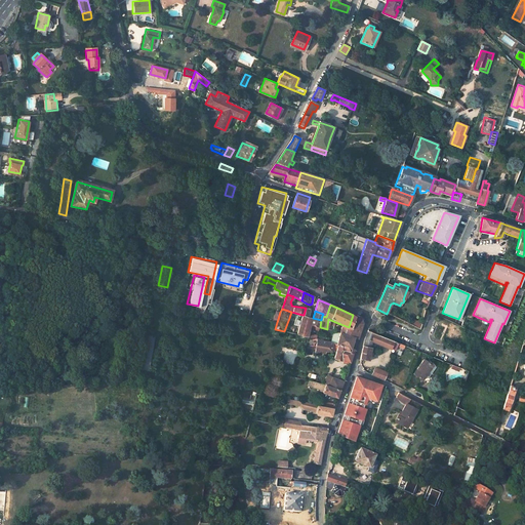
[(289,318),(300,322),(303,315),(291,312),(289,318)]
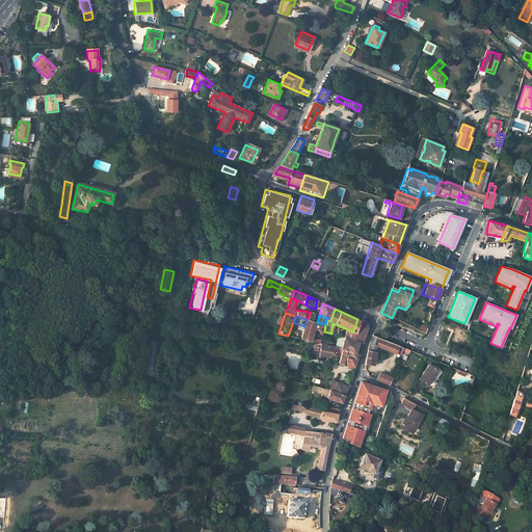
[(304,326),(301,335),(292,333),(291,337),(311,341),(312,339),(314,328),(316,322),(312,321),(308,319),(307,319),(304,326)]
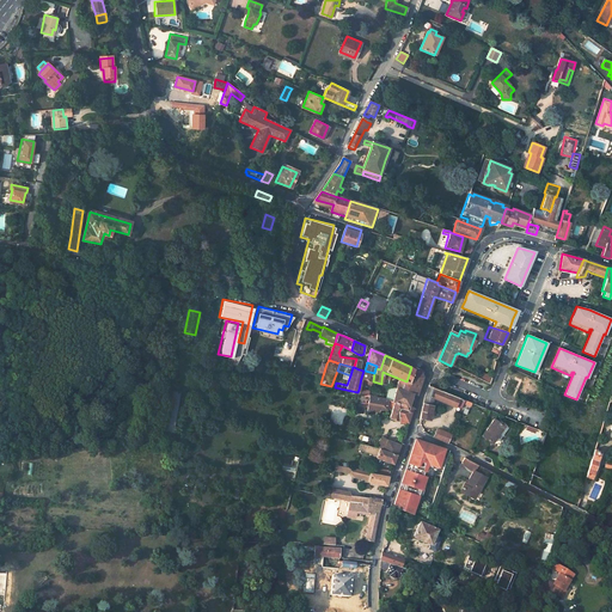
[(396,384),(395,387),(412,393),(416,395),(421,380),(422,379),(422,378),(422,377),(422,375),(421,374),(420,373),(420,372),(418,371),(417,371),(416,369),(411,367),(407,381),(397,378),(397,380),(396,384)]
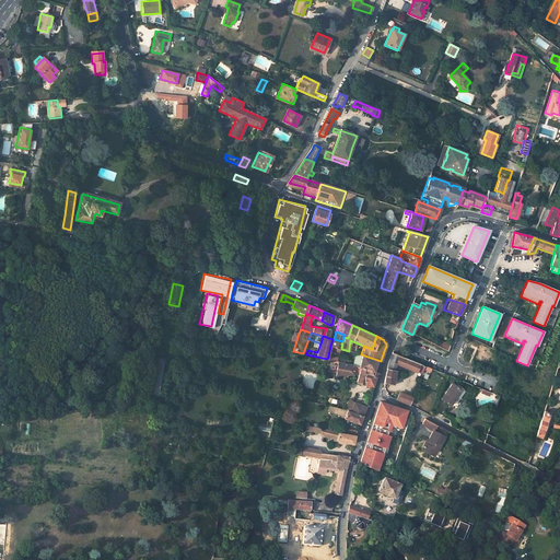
[(330,346),(341,349),(342,341),(334,339),(333,339),(330,346)]
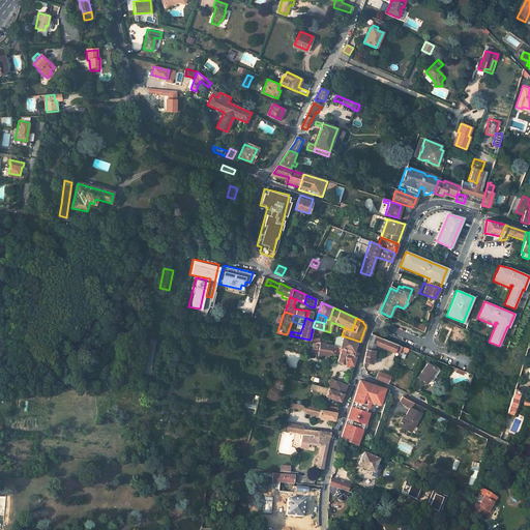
[(417,323),(415,327),(423,331),(425,325),(417,323)]
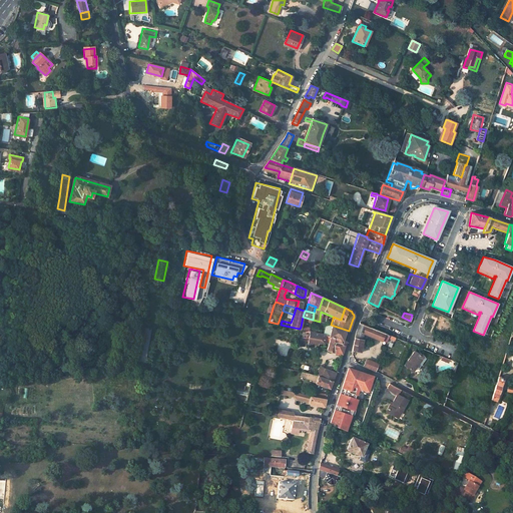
[(342,340),(346,330),(331,325),(326,324),(323,335),(327,336),(342,340)]
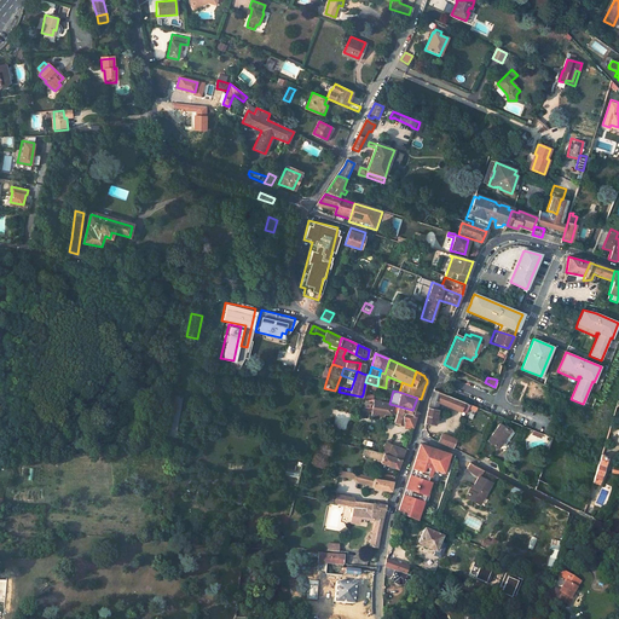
[(424,424),(434,427),(438,409),(435,409),(437,404),(460,412),(460,411),(464,414),(466,412),(467,412),(468,409),(475,412),(476,409),(472,406),(433,392),(431,399),(429,401),(428,404),(424,424)]
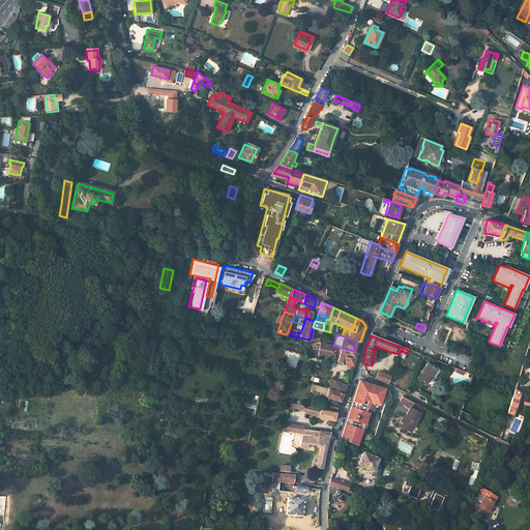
[(333,346),(320,343),(318,354),(328,356),(328,354),(334,355),(335,353),(336,351),(337,347),(333,346)]
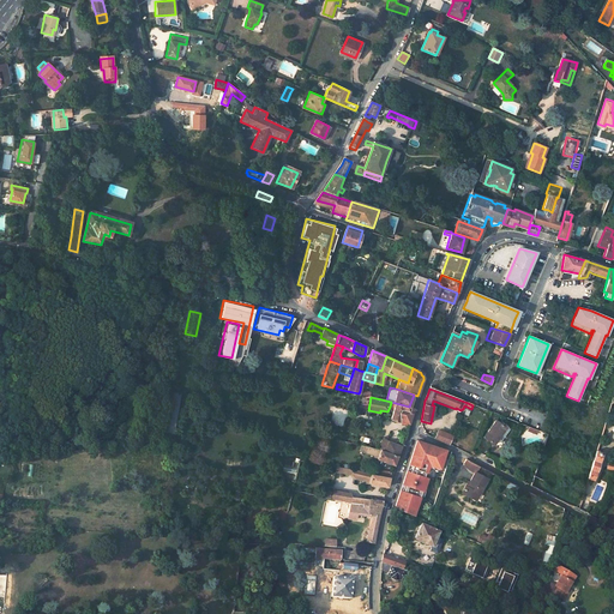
[(409,407),(391,402),(390,407),(393,408),(391,419),(399,422),(399,420),(408,423),(414,408),(409,407)]
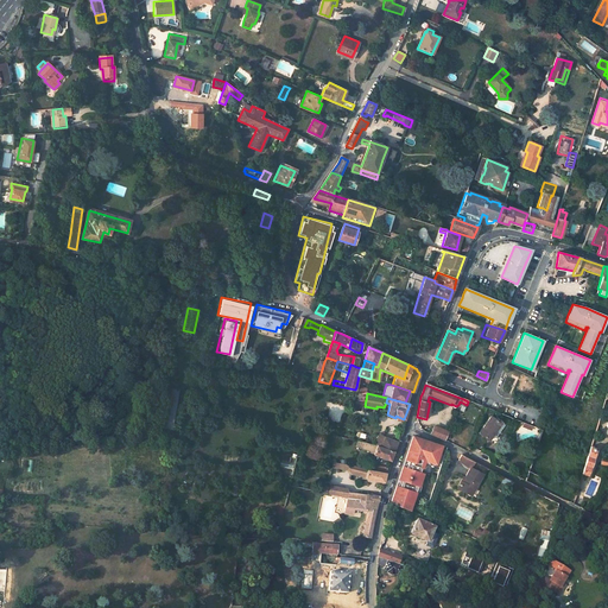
[(491,417),(477,434),(487,441),(500,424),(491,417)]
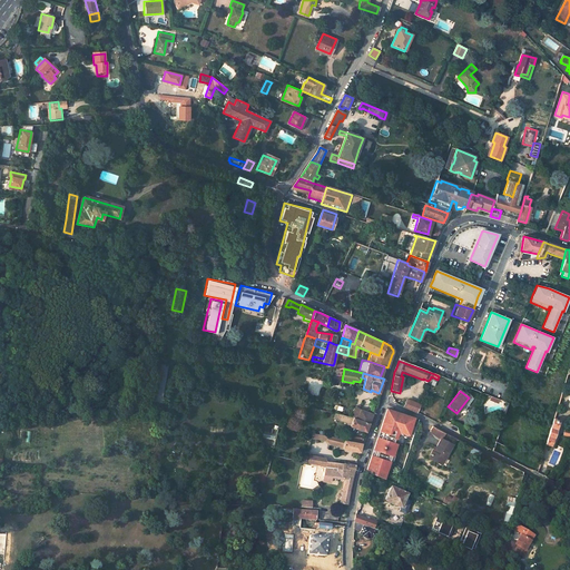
[(415,413),(419,405),(405,400),(403,408),(415,413)]
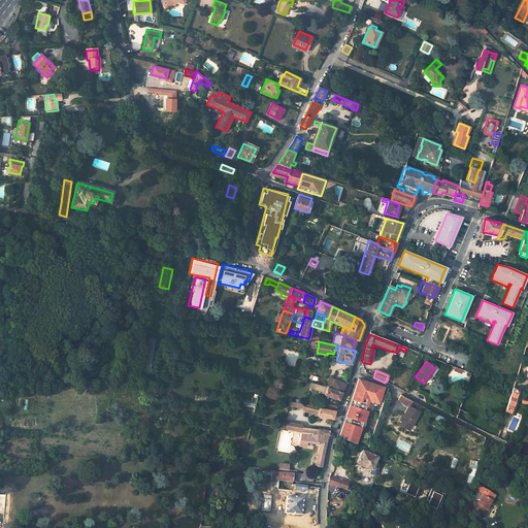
[(342,391),(345,383),(329,377),(326,387),(328,387),(342,391)]
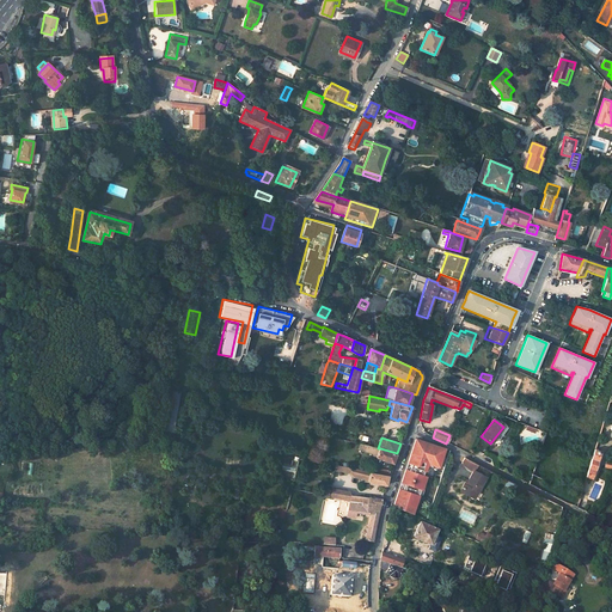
[(397,488),(408,491),(410,483),(411,484),(422,450),(441,456),(444,450),(412,439),(397,488)]
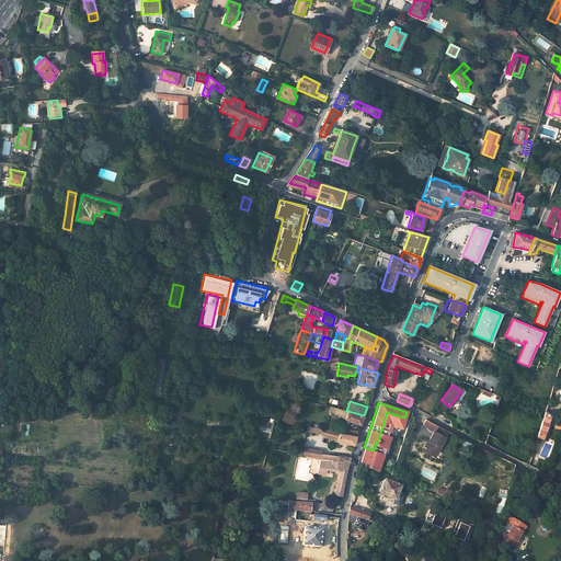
[(345,420),(361,424),(364,415),(348,411),(347,415),(344,415),(343,414),(339,413),(338,414),(344,416),(343,419),(345,420)]
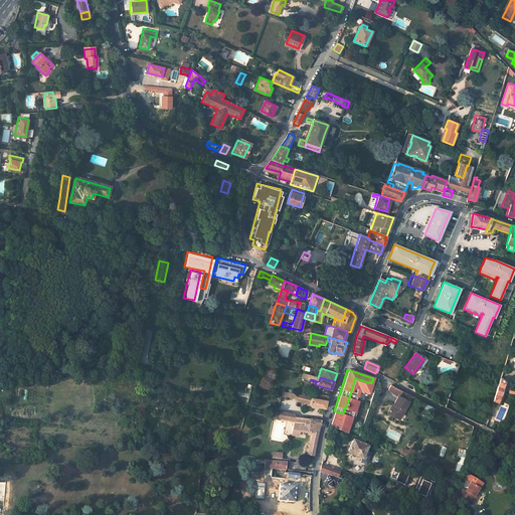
[(493,401),(497,403),(505,379),(500,378),(493,401)]
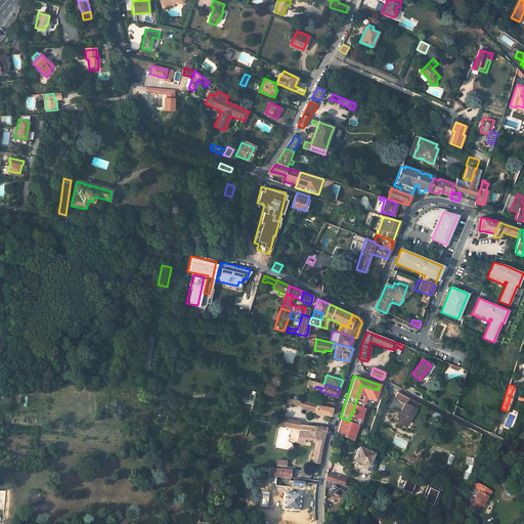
[(331,415),(333,406),(318,404),(309,401),(302,400),(301,405),(303,406),(307,407),(306,408),(313,409),(312,411),(331,415)]
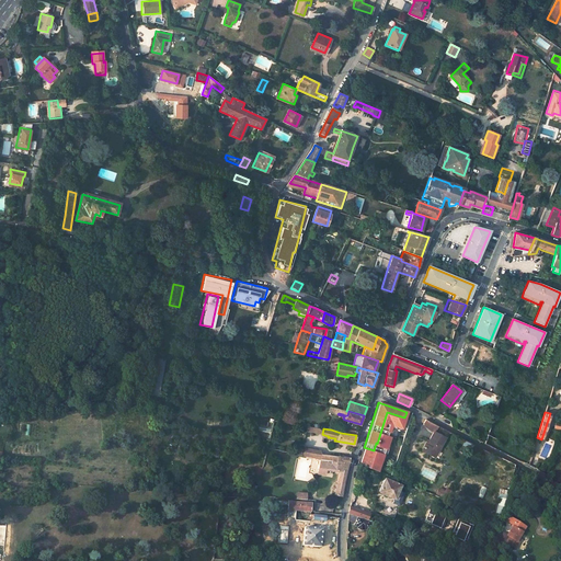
[(444,438),(433,433),(426,444),(425,446),(424,445),(421,451),(432,457),(435,450),(437,453),(444,438)]
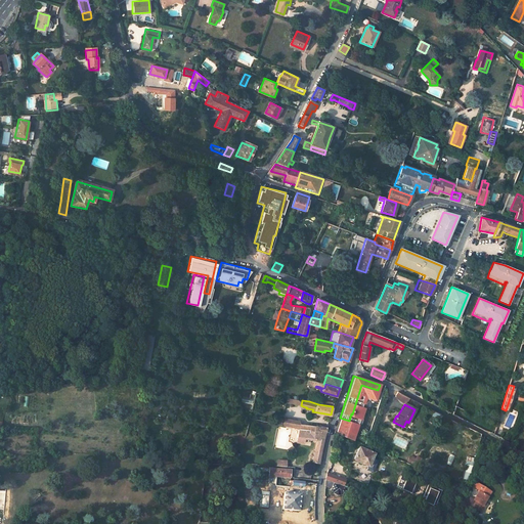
[(463,420),(465,411),(455,405),(452,415),(463,420)]
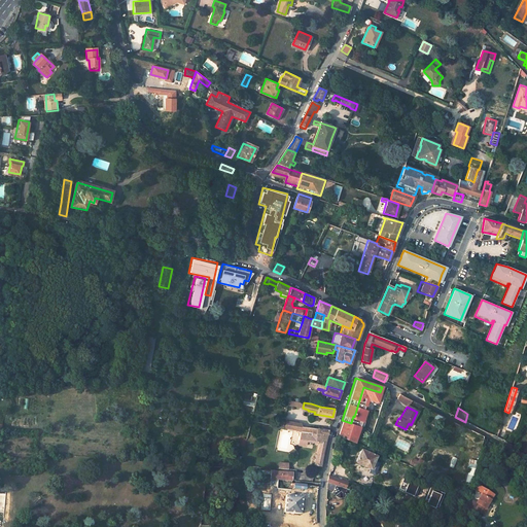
[(329,428),(303,426),(300,422),(287,420),(287,423),(286,428),(302,432),(327,434),(329,428)]
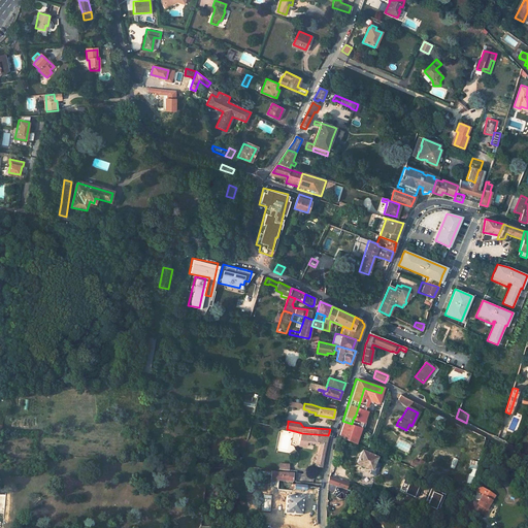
[(350,431),(352,424),(342,421),(340,427),(350,431)]
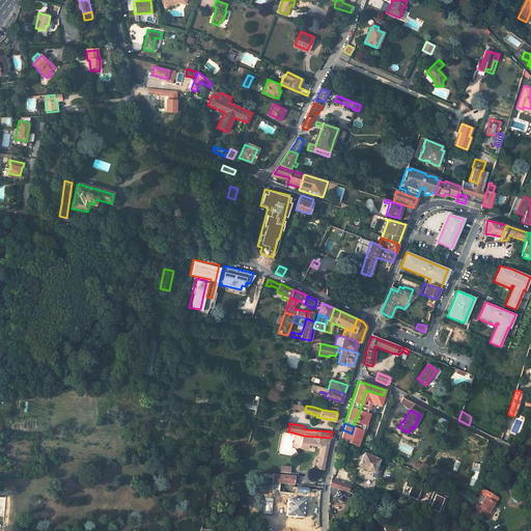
[(325,464),(330,438),(304,436),(301,448),(310,449),(310,446),(309,446),(309,444),(316,444),(316,447),(323,447),(319,459),(318,459),(317,471),(324,471),(325,464)]
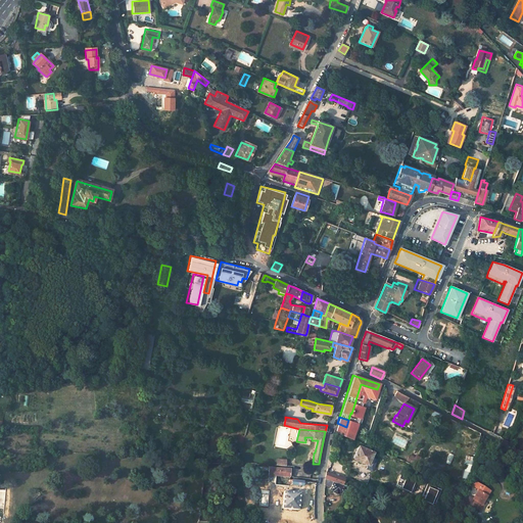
[(359,444),(352,457),(368,464),(374,452),(359,444)]
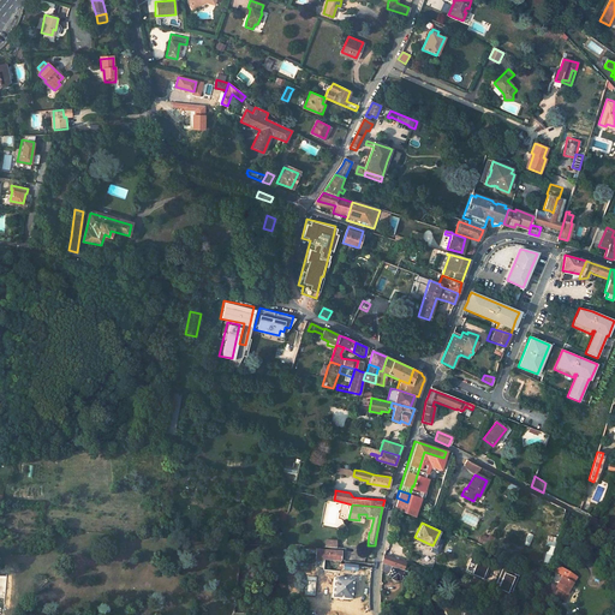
[(548,536),(544,562),(551,563),(555,537),(548,536)]
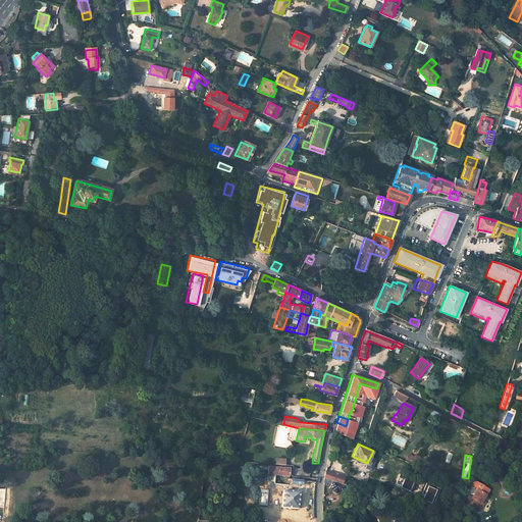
[(416,461),(412,460),(412,459),(410,458),(407,457),(405,461),(414,465),(416,461)]
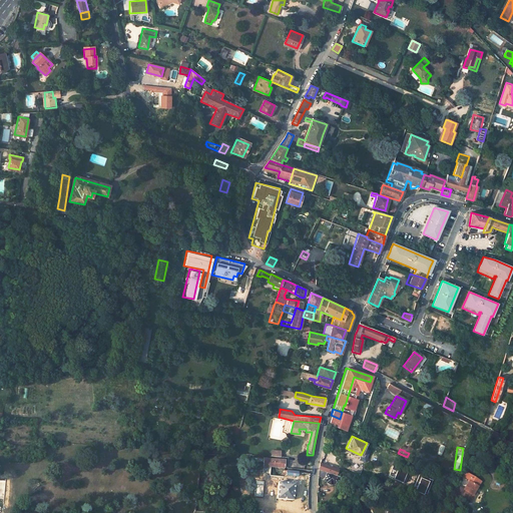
[(285,460),(268,459),(267,464),(271,464),(271,467),(284,468),(285,460)]
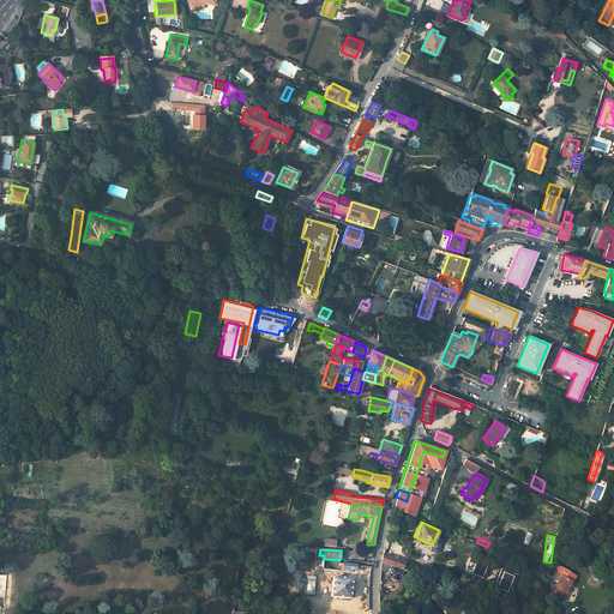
[(407,566),(383,557),(381,564),(405,571),(407,566)]
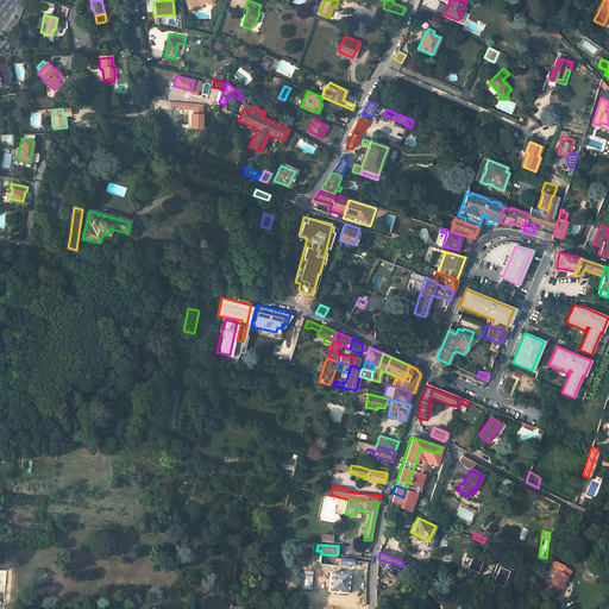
[(378,565),(385,567),(384,571),(387,572),(388,573),(395,576),(395,575),(397,575),(397,572),(402,575),(402,573),(405,567),(402,566),(378,559),(378,565)]
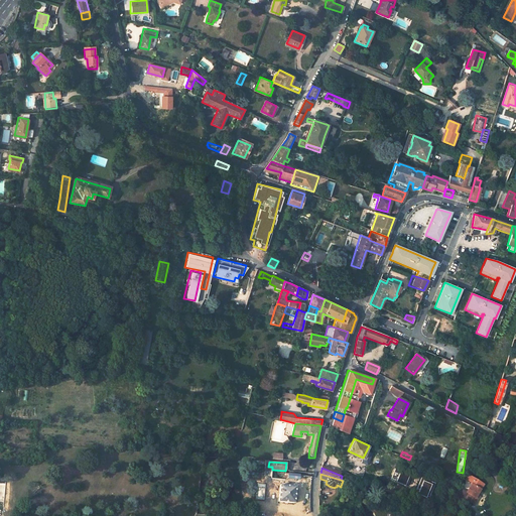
[(483,486),(469,475),(466,479),(472,484),(466,492),(468,493),(464,498),(472,505),(477,499),(474,497),(477,494),(483,486)]
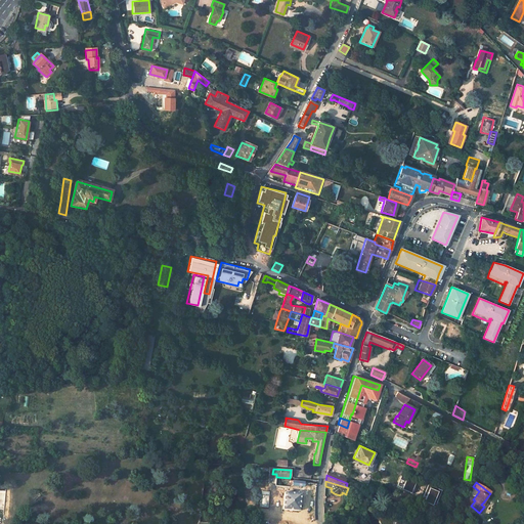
[(301,494),(285,492),(282,510),(299,512),(301,494)]
